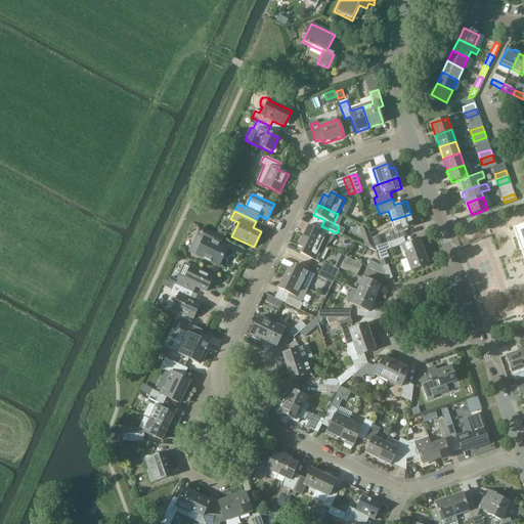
[(410,214),(391,220),(394,229),(388,231),(392,242),(406,236),(404,230),(415,226),(410,214)]
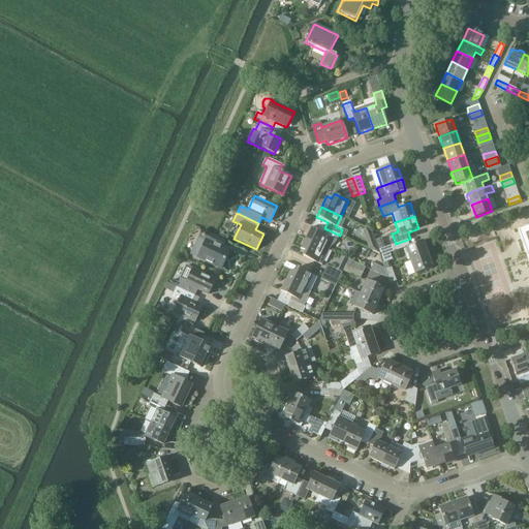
[(528,226),(518,231),(528,262),(528,226)]
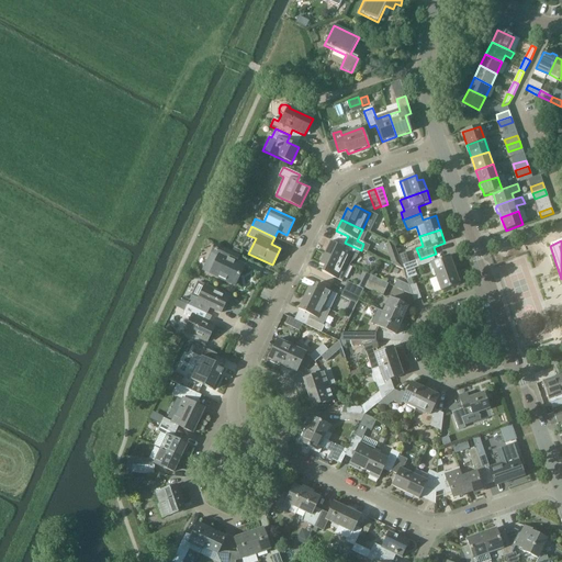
[(389,242),(386,247),(393,265),(403,270),(402,266),(400,258),(398,256),(394,245),(389,242)]
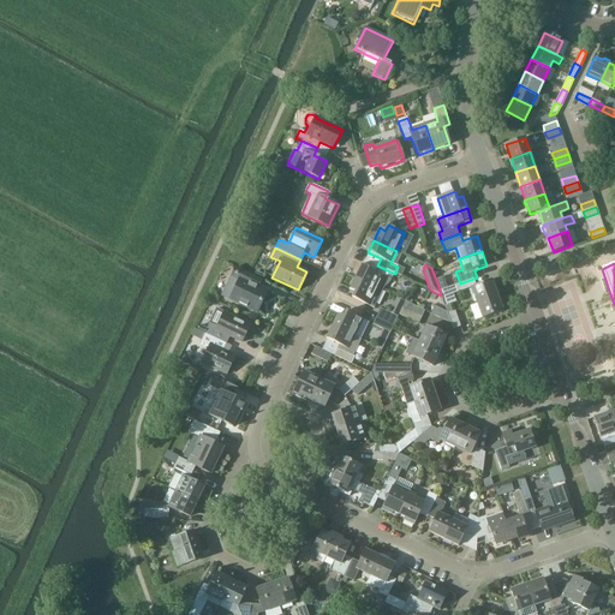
[(356,278),(382,291),(384,288),(387,286),(388,285),(390,282),(392,280),(395,274),(377,266),(375,272),(362,266),(356,278)]
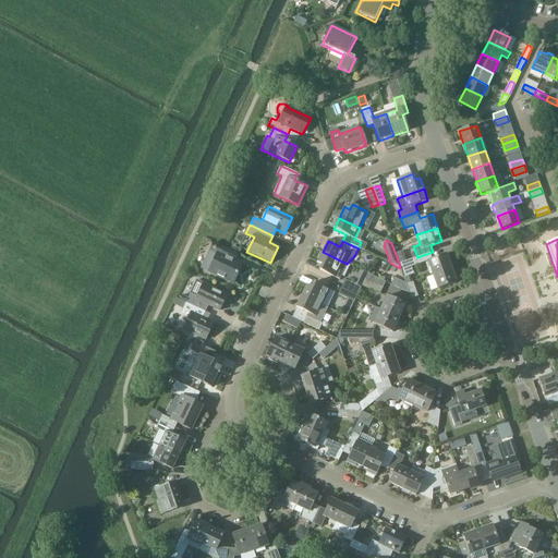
[(203,267),(210,270),(209,273),(232,283),(242,264),(234,261),(238,255),(225,249),(214,243),(209,251),(203,267)]
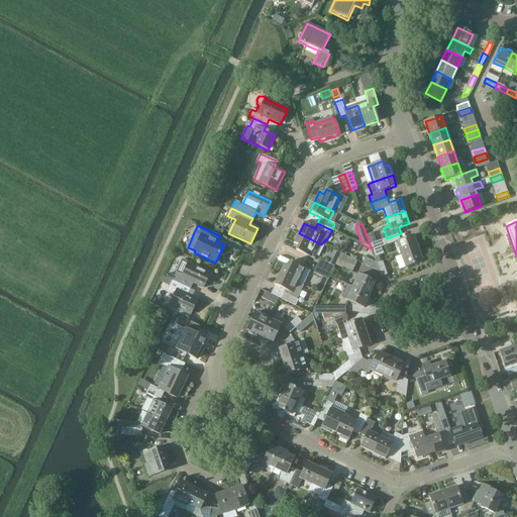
[(321,244),(299,233),(294,243),(298,245),(296,250),(314,260),(321,244)]
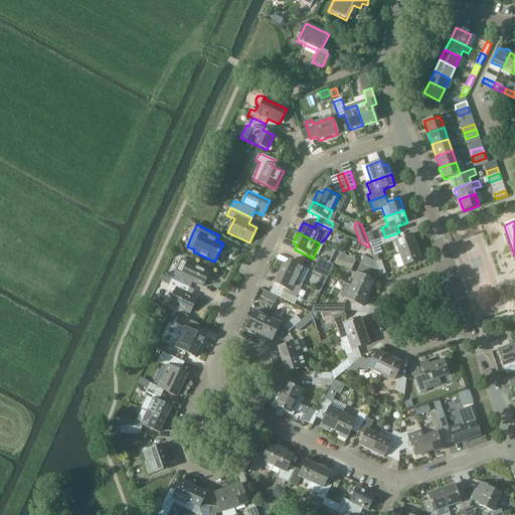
[(372,232),(365,234),(366,236),(368,243),(375,241),(372,232)]
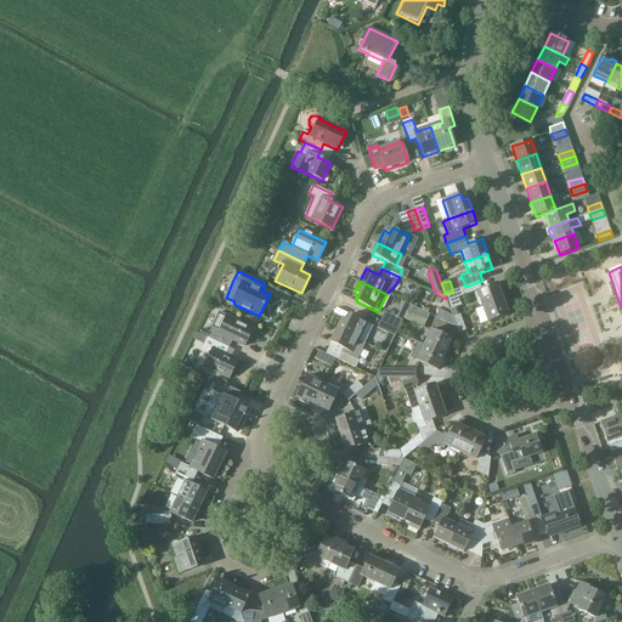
[(476,290),(482,307),(503,300),(497,283),(476,290)]
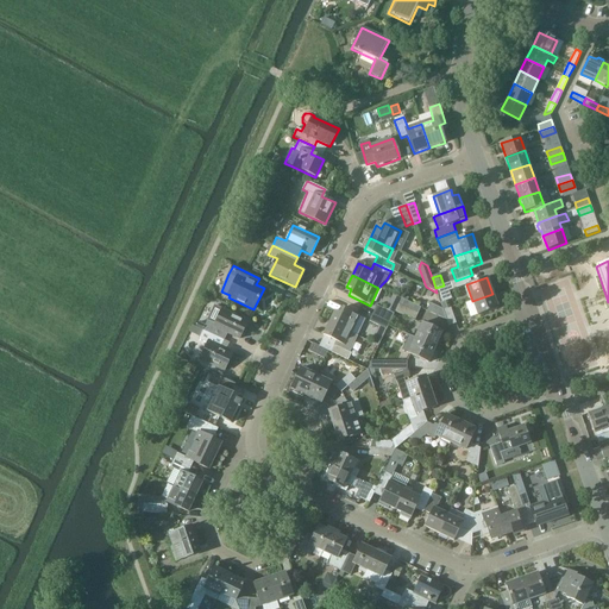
[(435,288),(438,295),(449,292),(453,290),(451,283),(444,286),(435,288)]
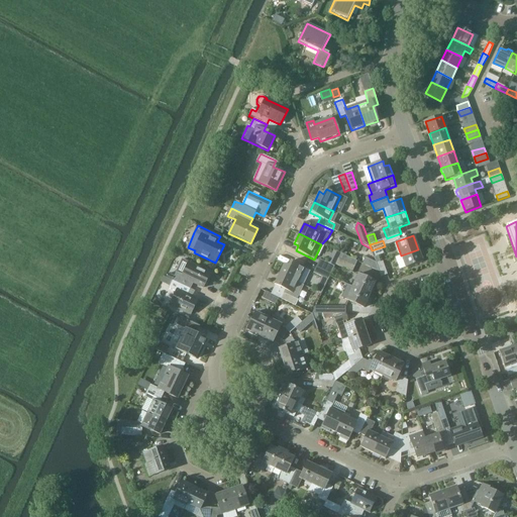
[(372,250),(374,257),(384,253),(381,247),(372,250)]
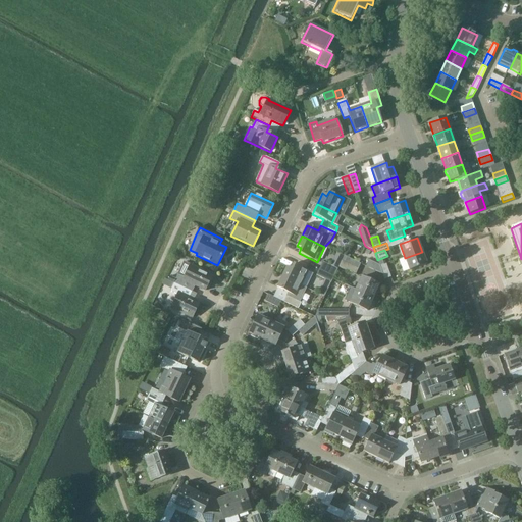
[(422,252),(405,258),(410,271),(427,265),(422,252)]
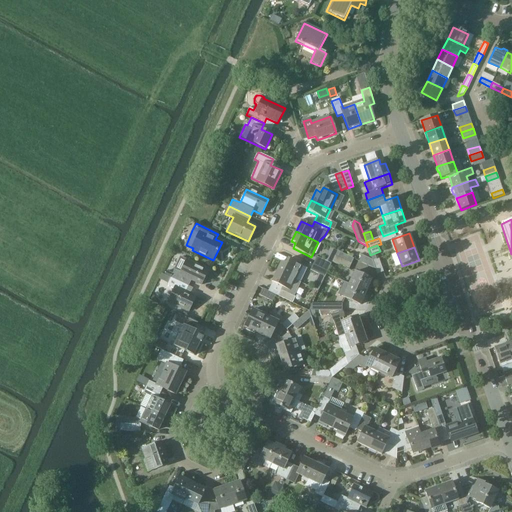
[(362,255),(359,261),(375,269),(373,261),(372,260),(362,255)]
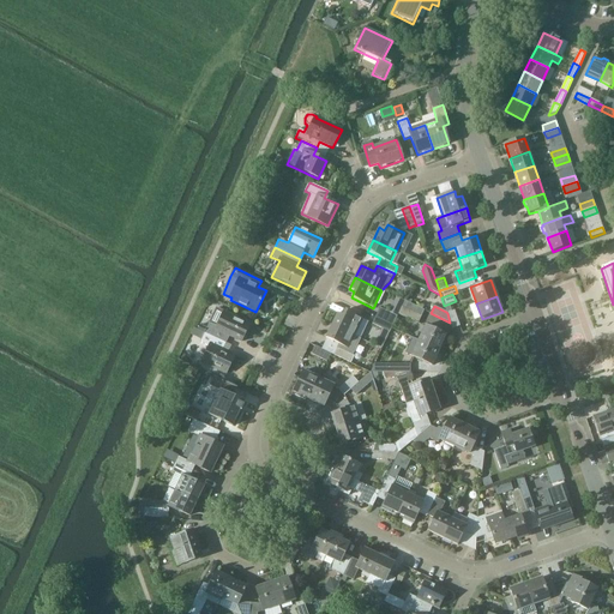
[(402,307),(398,314),(419,324),(421,315),(402,307)]
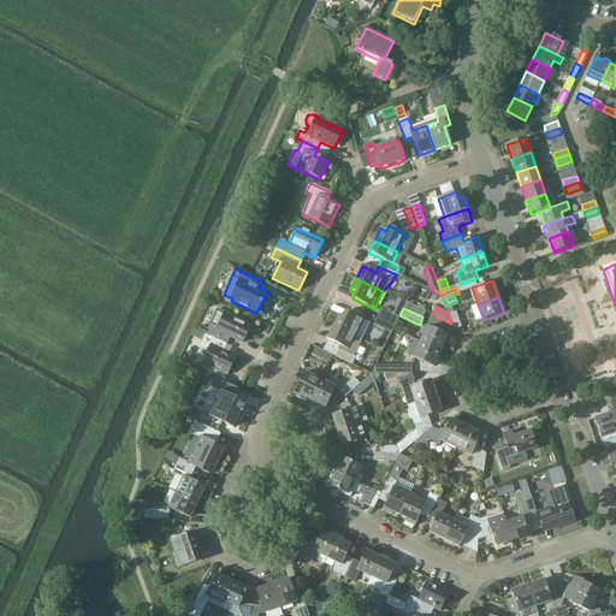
[(207,330),(206,335),(225,343),(229,337),(242,343),(250,325),(225,313),(217,309),(209,325),(207,330)]
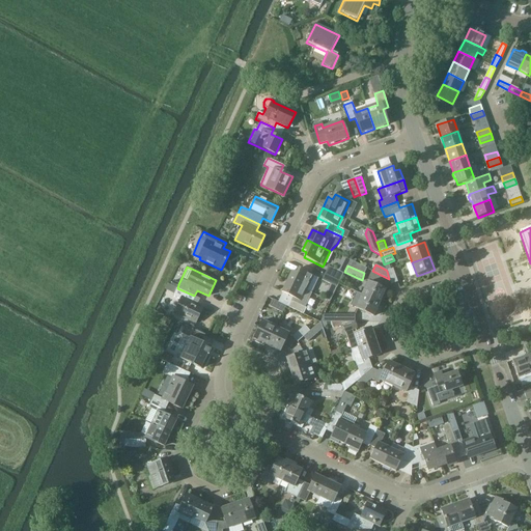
[(329,267),(325,275),(340,281),(343,274),(336,271),(329,267)]
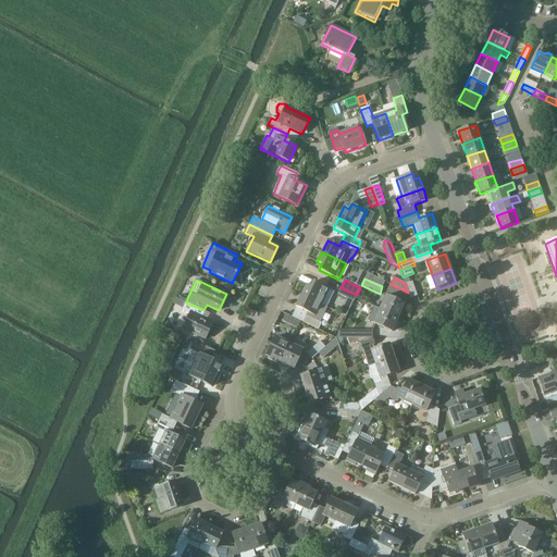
[(306,285),(301,295),(322,305),(329,289),(313,282),(311,287),(306,285)]
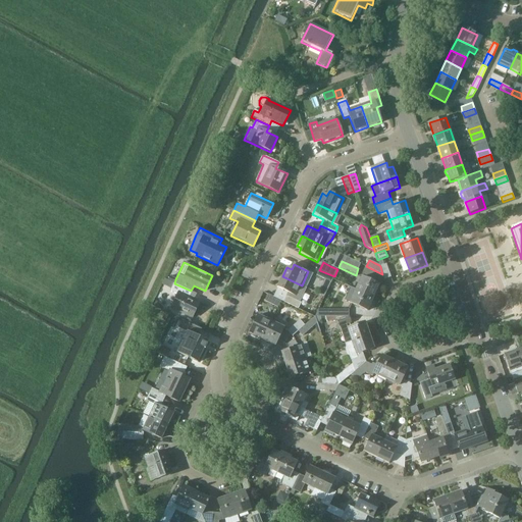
[(380,266),(382,274),(384,279),(390,277),(386,264),(380,266)]
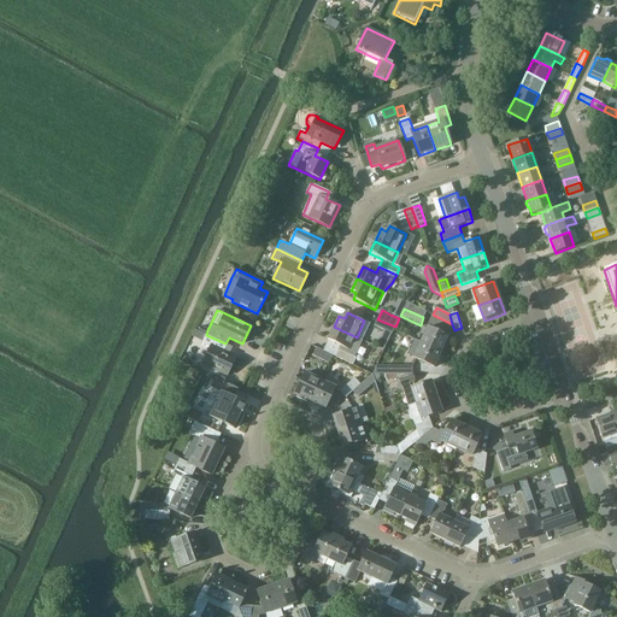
[(395,327),(377,319),(374,325),(383,330),(392,334),(395,327)]
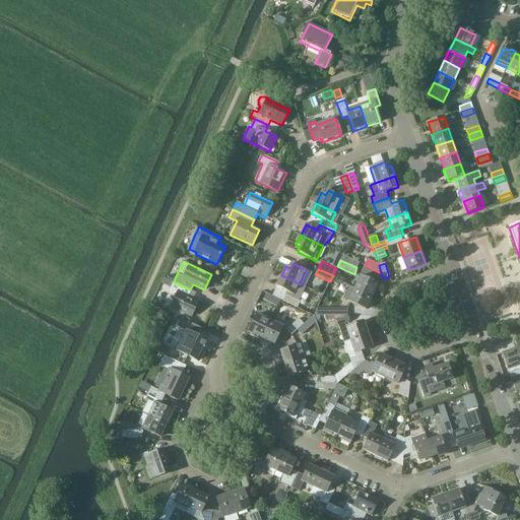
[(301,284),(281,275),(275,286),(286,291),(285,295),(299,301),(305,286),(301,284)]
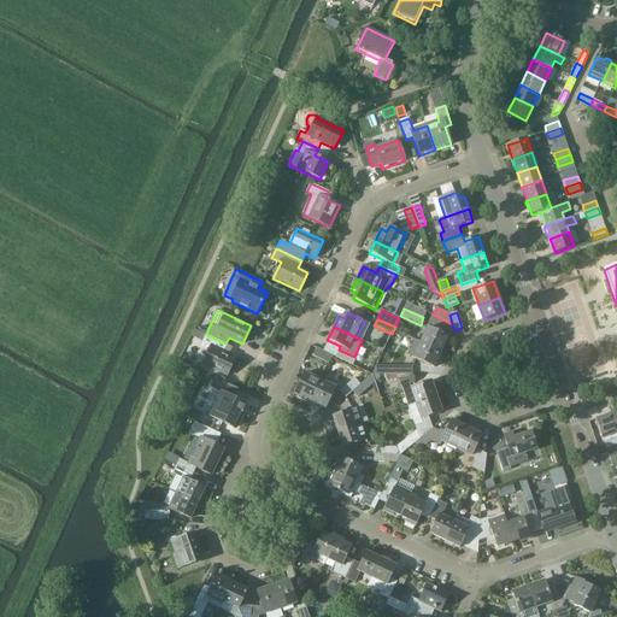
[(428,328),(421,342),(441,352),(448,338),(428,328)]
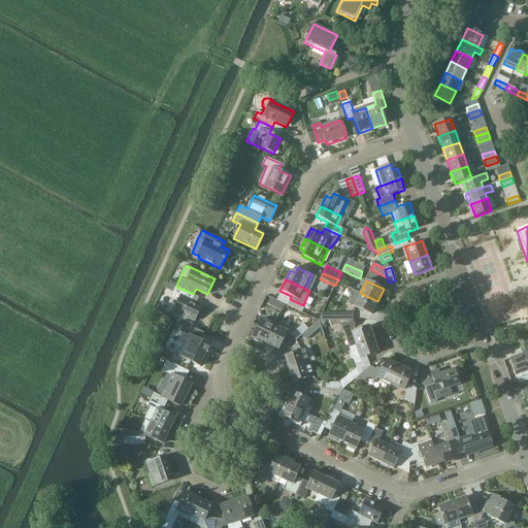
[(328,283),(322,297),(328,300),(335,286),(328,283)]
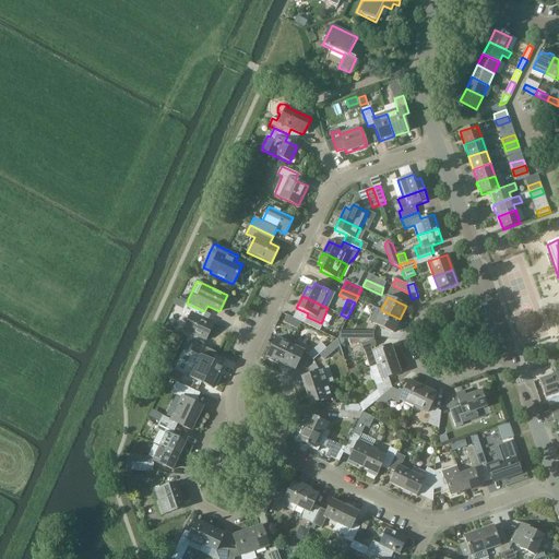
[(206,312),(204,311),(187,304),(182,312),(190,316),(183,330),(205,341),(214,324),(203,319),(206,312)]
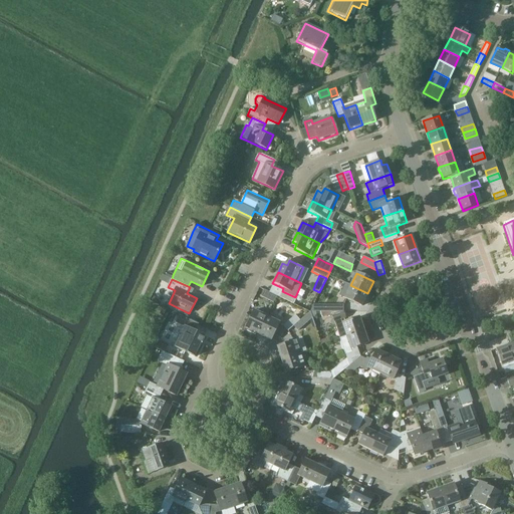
[(367,293),(350,285),(345,283),(339,296),(344,298),(361,306),(367,293)]
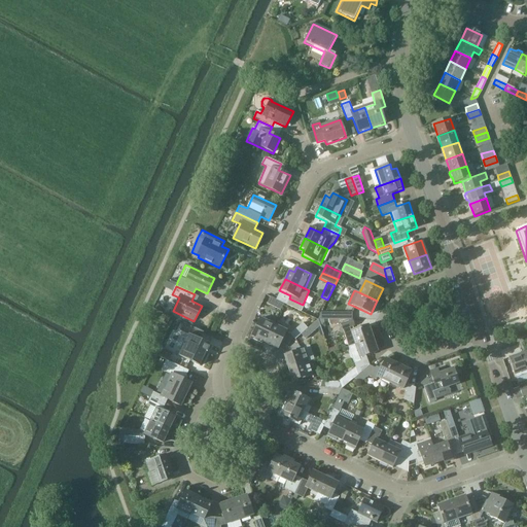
[(271,297),(268,305),(281,310),(284,304),(271,297)]
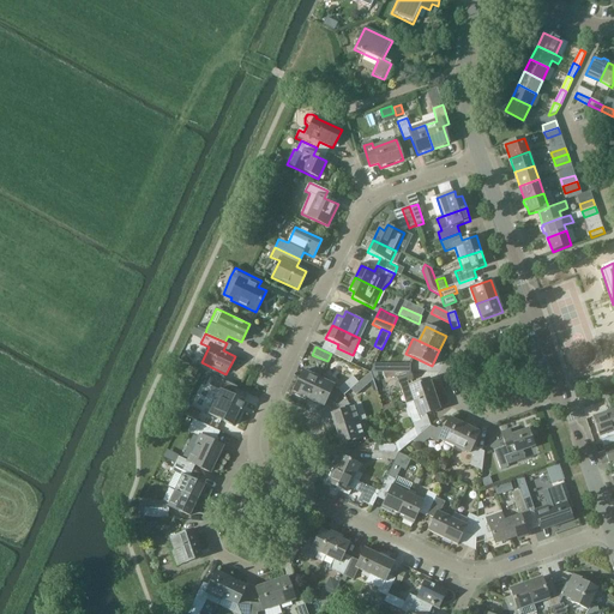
[(353,355),(337,348),(333,355),(350,363),(354,356),(353,355)]
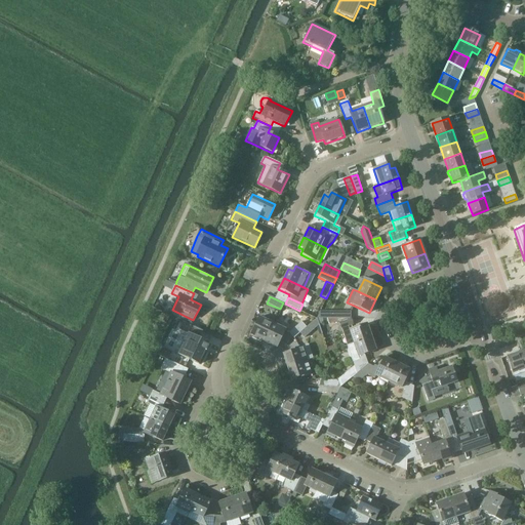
[(263,340),(264,341),(273,324),(259,318),(251,335),(252,336),(252,338),(261,342),(263,340)]
